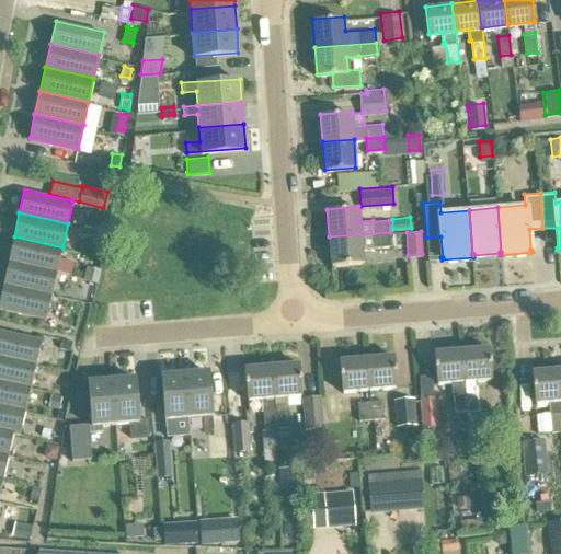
[(391,244),(390,232),(329,237),(331,264),(363,262),(362,246),(391,244)]
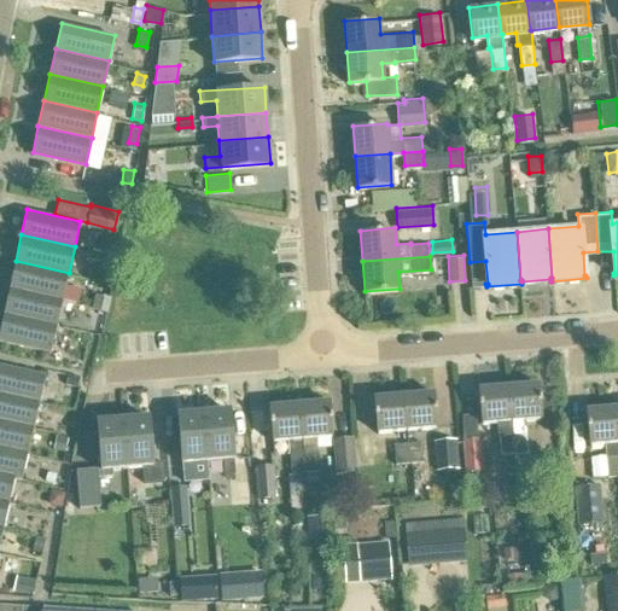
[(69,273),(16,261),(10,286),(63,298),(69,273)]
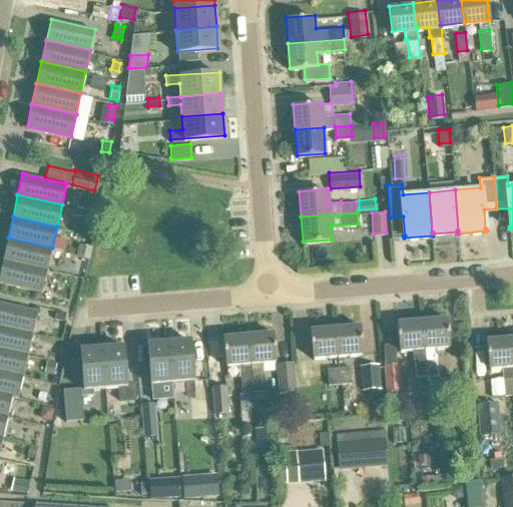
[(76,218),(74,229),(85,232),(87,220),(76,218)]
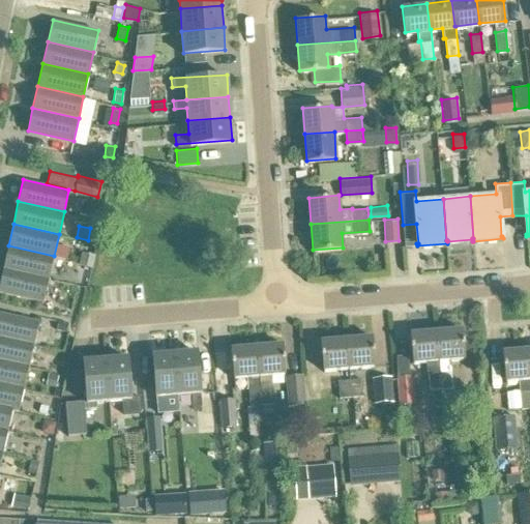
[(8,245),(3,267),(49,278),(54,256),(8,245)]
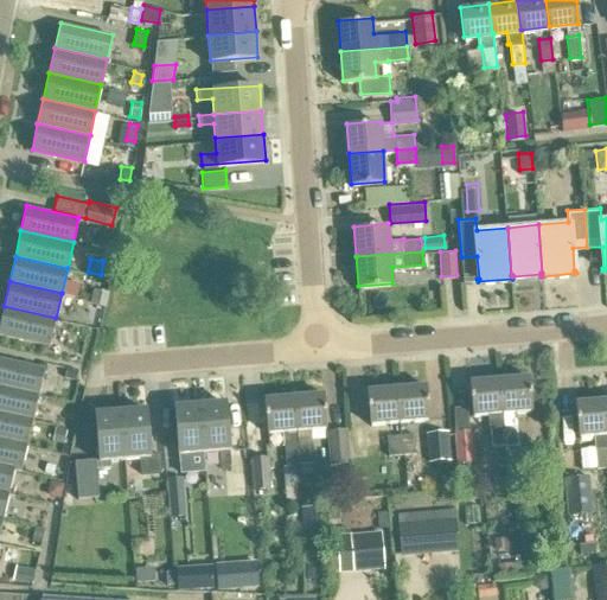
[(93,286),(89,301),(104,305),(109,289),(93,286)]
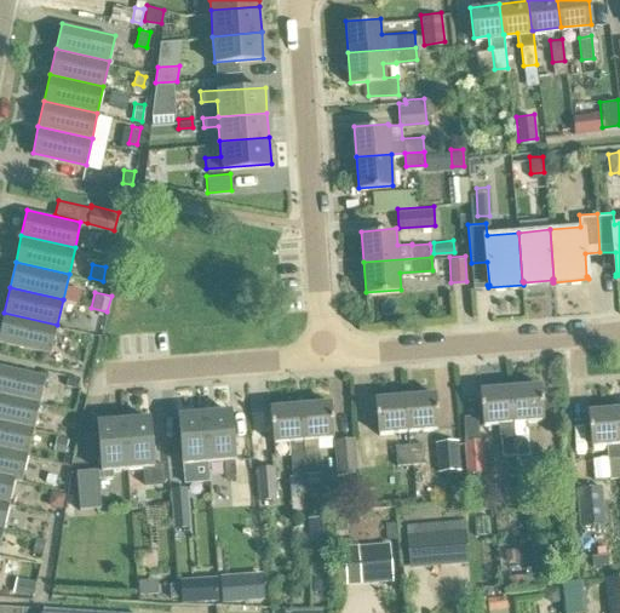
[(92,309),(89,324),(103,327),(105,313),(92,309)]
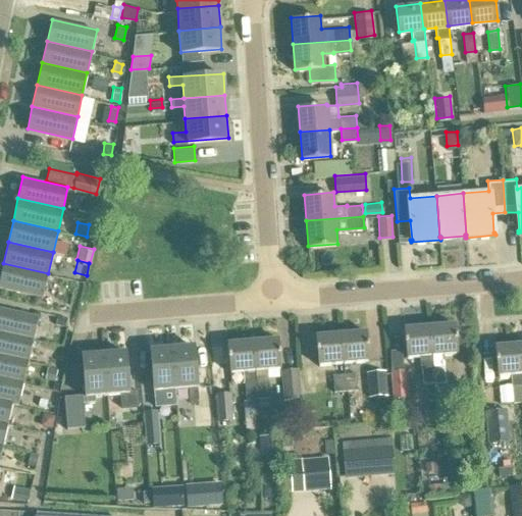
[(48,273),(3,263),(0,275),(0,286),(43,296),(48,273)]
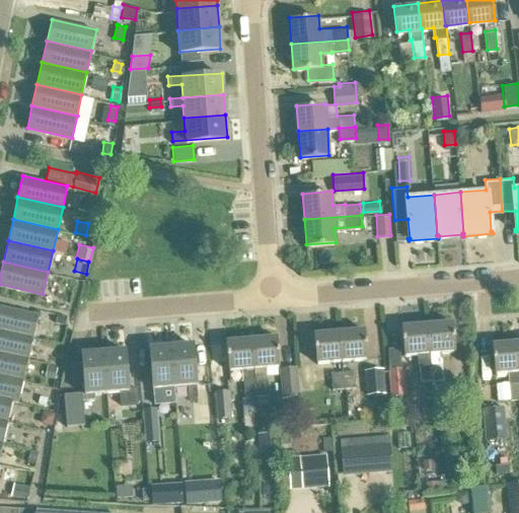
[(0,304),(0,326),(33,335),(39,313),(0,304)]
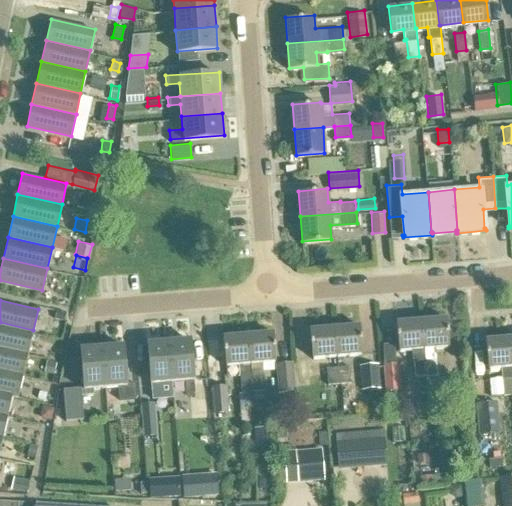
[(57,309),(55,316),(64,319),(66,311),(57,309)]
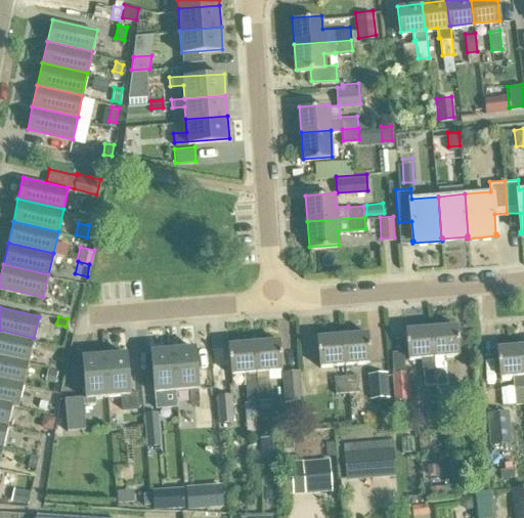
[(460,354),(456,324),(431,326),(435,383),(437,383),(438,393),(447,392),(446,381),(447,381),(445,355),(460,354)]
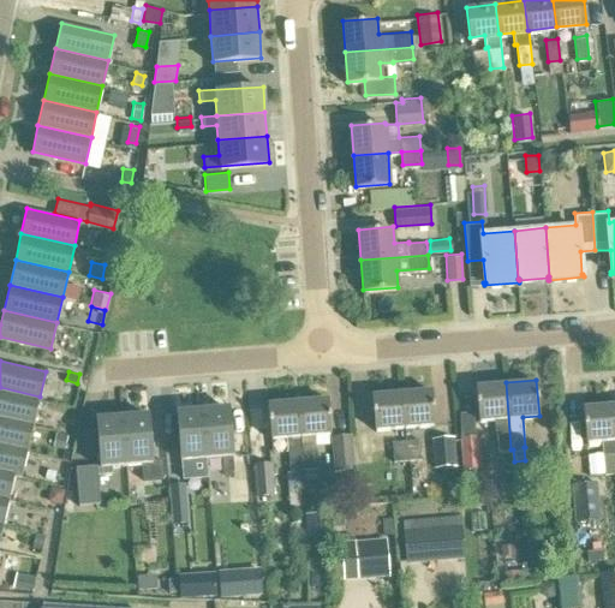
[(506,382),(475,385),(478,421),(495,419),(497,451),(511,449),(506,382)]
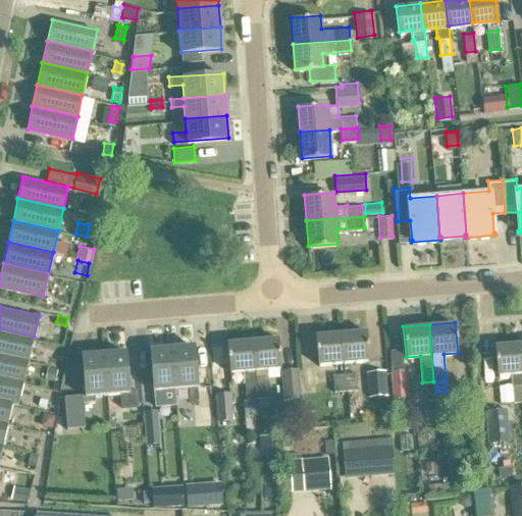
[(0,328),(0,351),(29,358),(34,337),(0,328)]
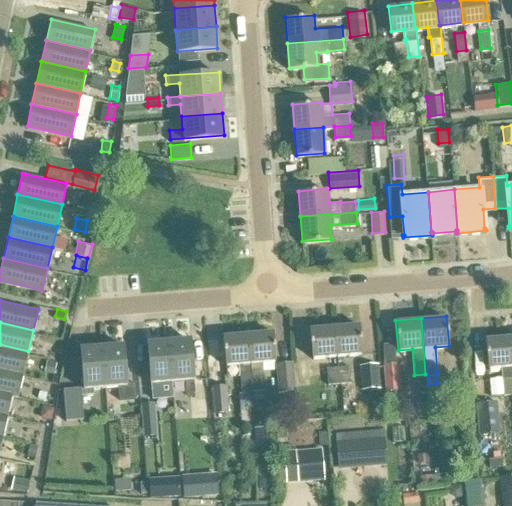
[(362,353),(359,323),(334,325),(337,355),(362,353)]
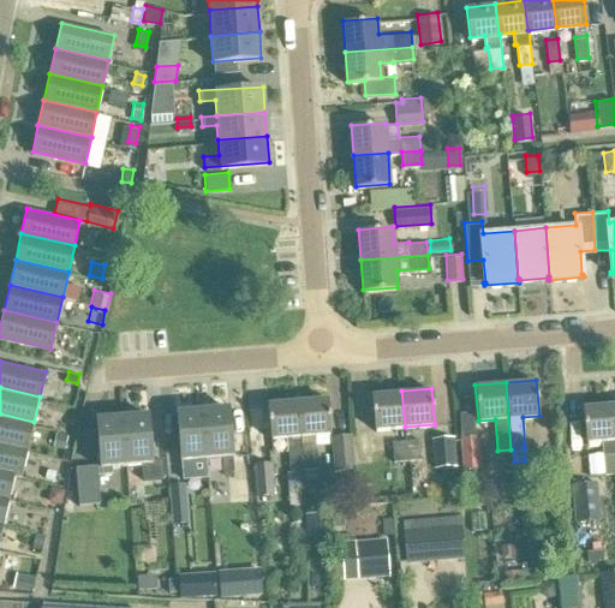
[(401,391),(371,393),(374,429),(405,427),(401,391)]
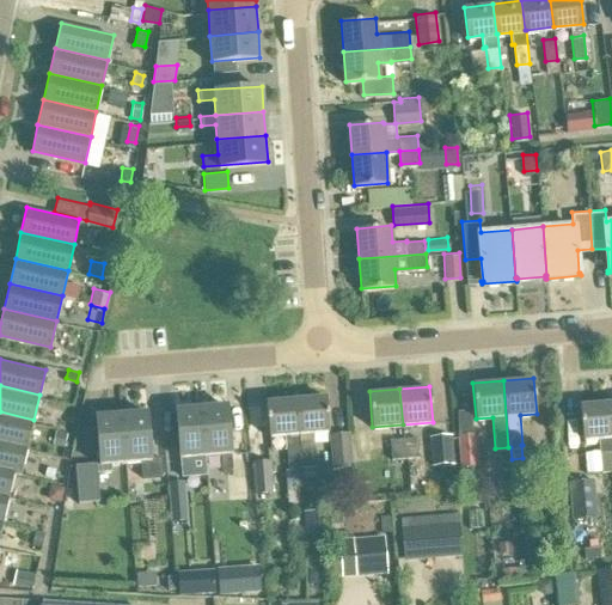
[(326,395),(297,398),(301,464),(314,463),(313,432),(329,431),(326,395)]
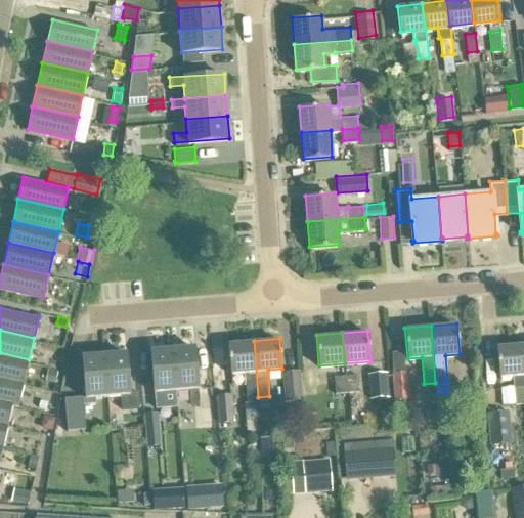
[(254,341),(227,343),(230,374),(244,372),(245,382),(248,415),(246,415),(247,428),(255,427),(255,416),(256,415),(256,409),(258,409),(257,397),(258,397),(254,341)]
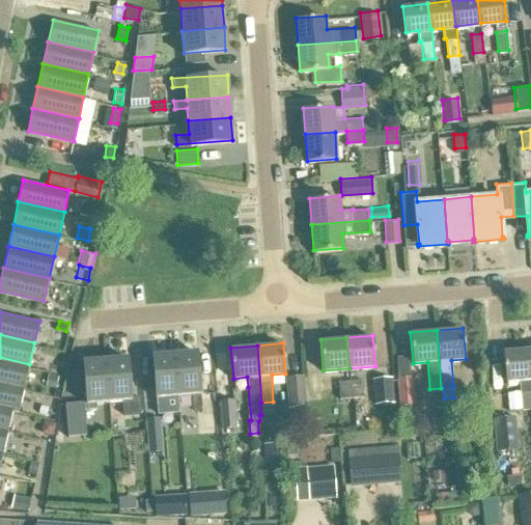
[(530,406),(530,374),(529,348),(503,351),(505,380),(520,379),(522,407),(530,406)]
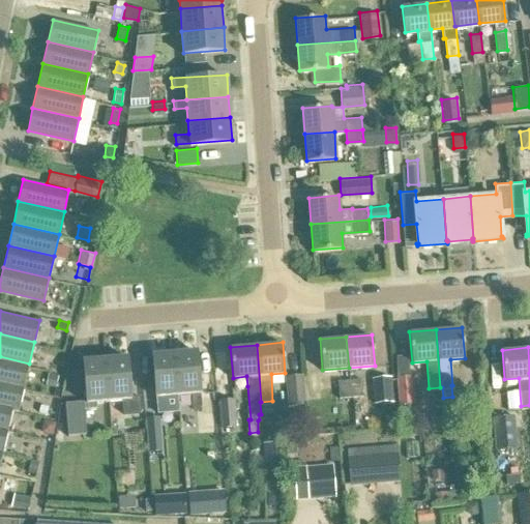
[(174,351),(178,393),(190,391),(192,405),(201,404),(197,349),(174,351)]
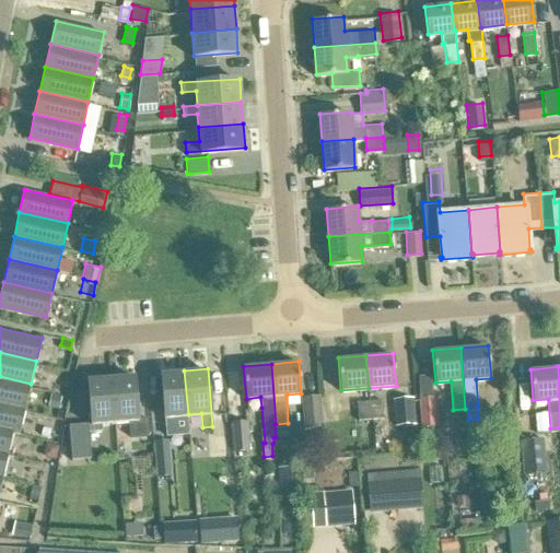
[(188,414),(184,371),(161,373),(164,416),(188,414)]
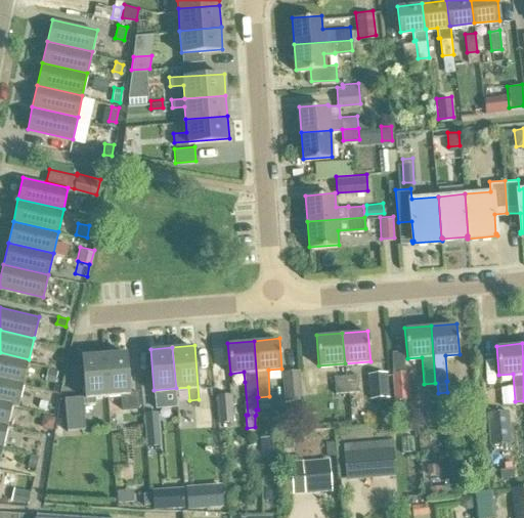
[(104,353),(107,394),(120,393),(122,406),(139,404),(138,392),(130,392),(126,351),(104,353)]
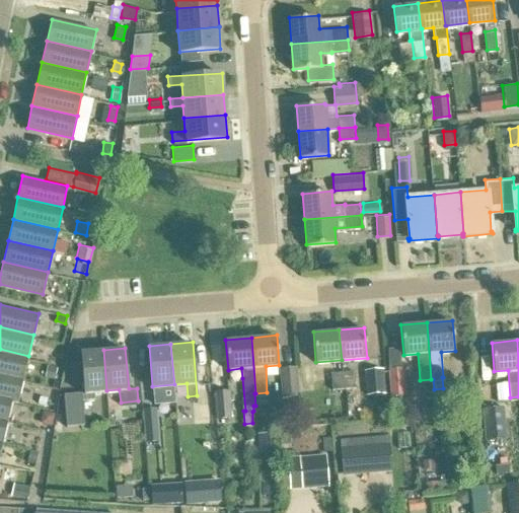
[(28,356),(0,349),(0,372),(23,377),(28,356)]
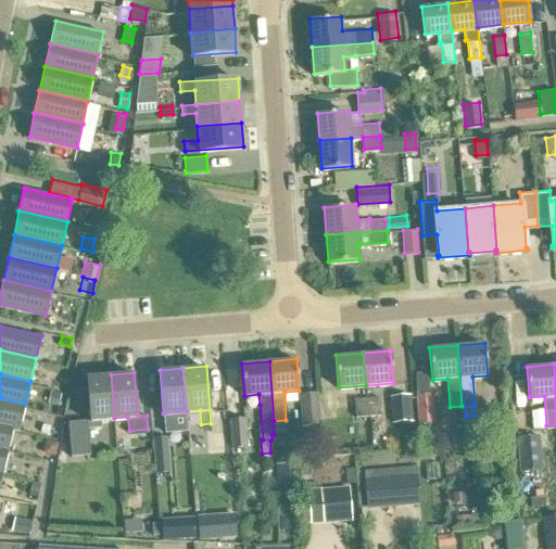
[(111,374),(87,377),(91,419),(88,419),(87,418),(68,420),(71,454),(90,452),(88,426),(101,425),(100,419),(114,418),(111,374)]
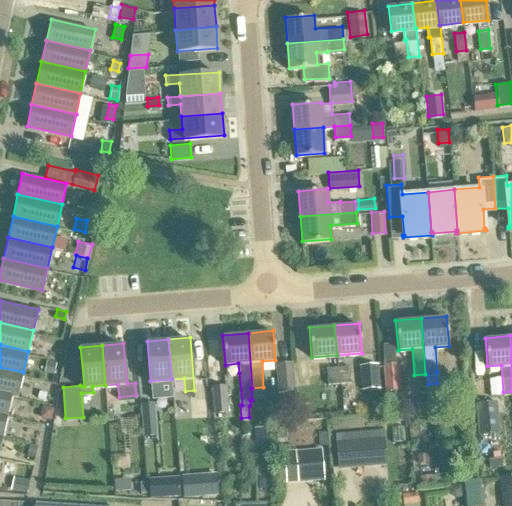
[(275,360),(278,389),(295,387),(292,359),(275,360)]
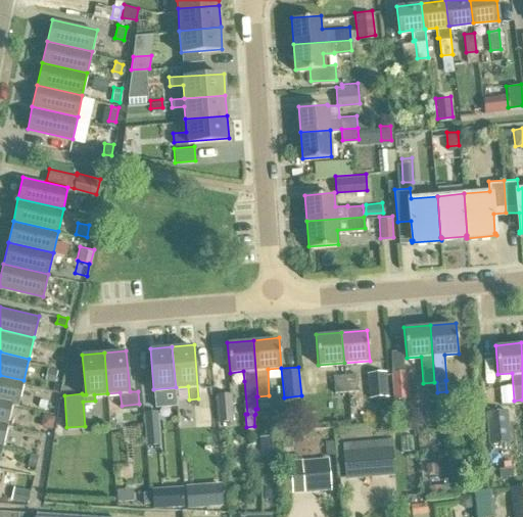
[(47,368),(45,378),(55,380),(57,370),(47,368)]
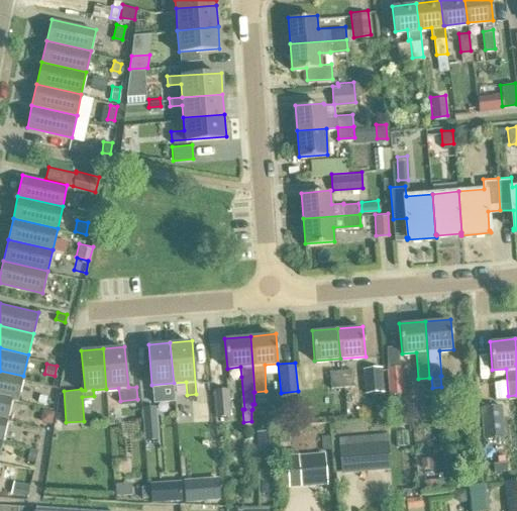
[(379,365),(363,366),(365,391),(381,389),(379,365)]
